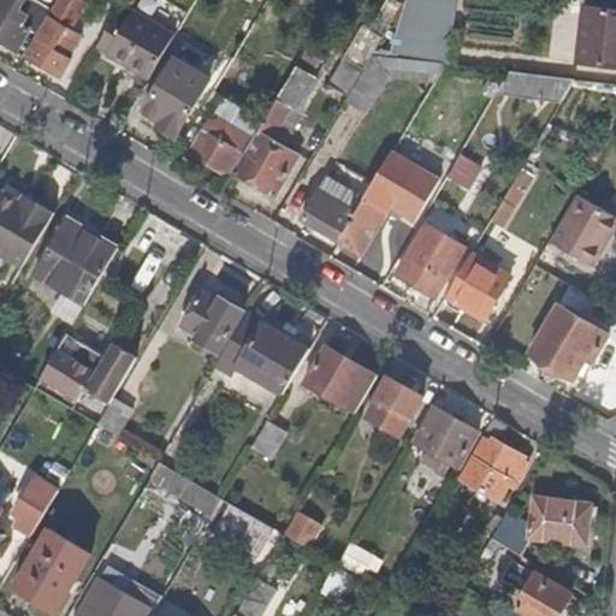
[(39,35),(54,10),(37,0),(0,0),(0,37),(19,49),(33,30),(39,35)]
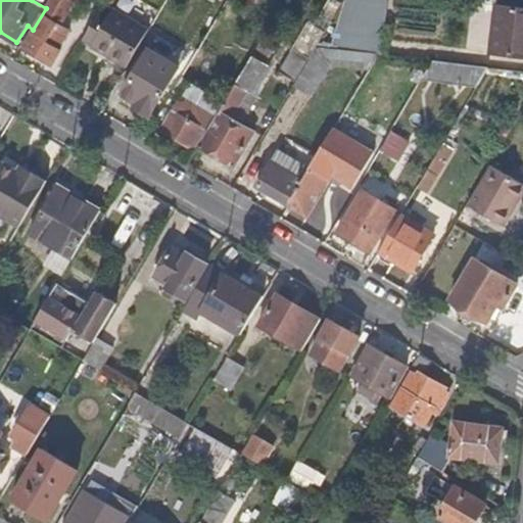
[(61,25),(76,0),(53,0),(44,15),(61,25)]
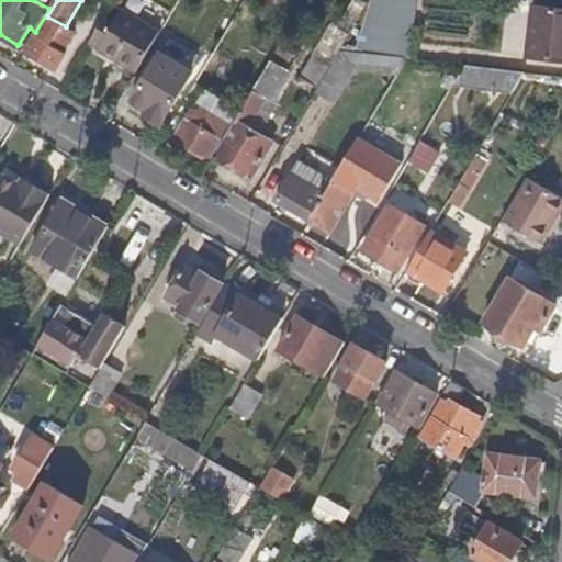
[(409,58),(416,0),(380,0),(383,0),(378,55),(406,58),(409,58)]
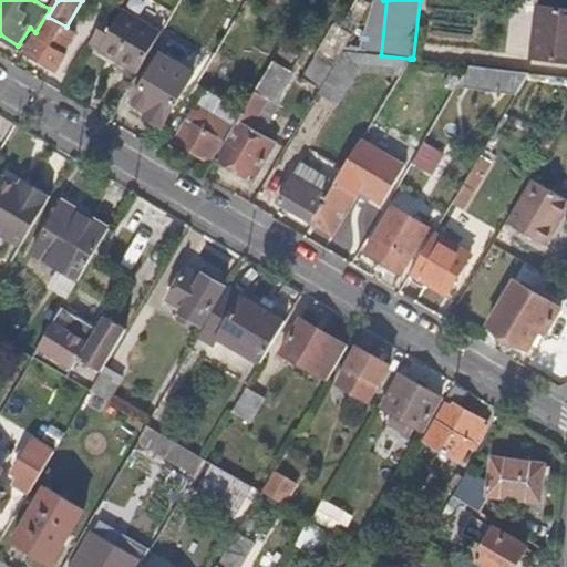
[(566,61),(566,0),(539,0),(533,58),(566,61)]
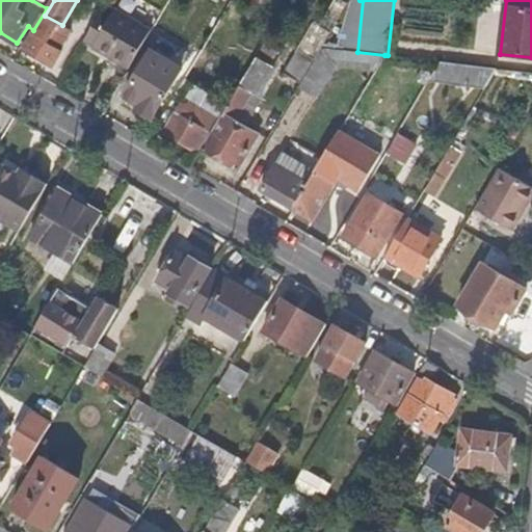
[(130,69),(154,28),(118,8),(115,14),(114,15),(106,8),(86,42),(130,69)]
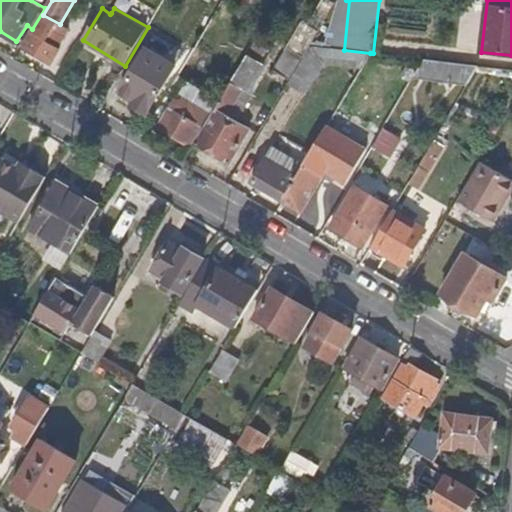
[(54,33),(60,24),(43,15),(38,24),(54,33)]
